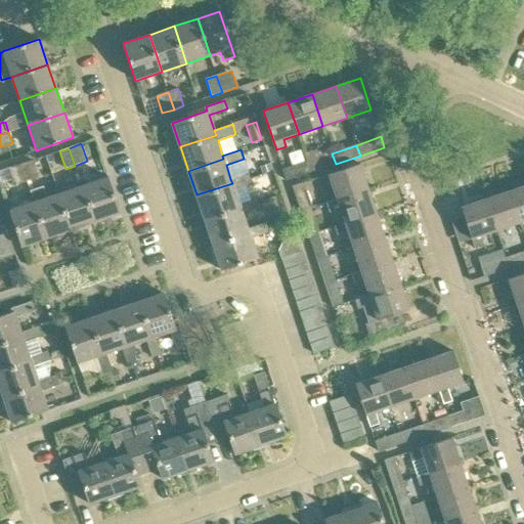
[(311,172),(336,164),(332,154),(307,162),(311,172)]
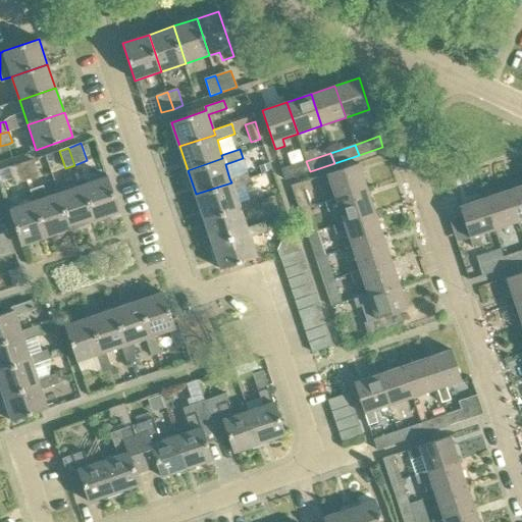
[(32,160),(19,164),(25,181),(38,177),(32,160)]
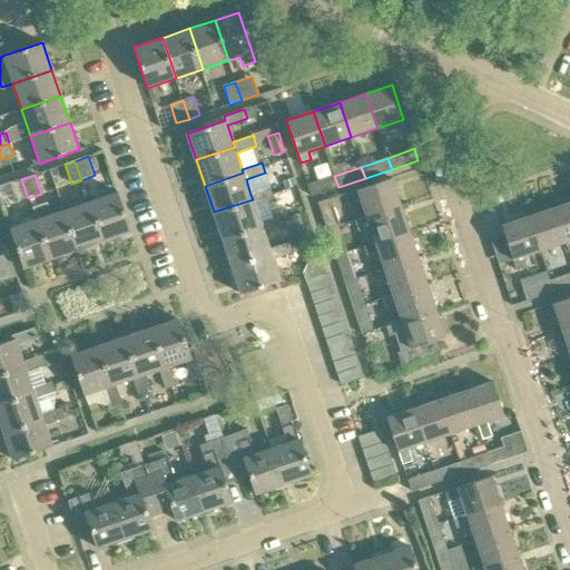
[(311,196),(338,187),(334,176),(307,185),(311,196)]
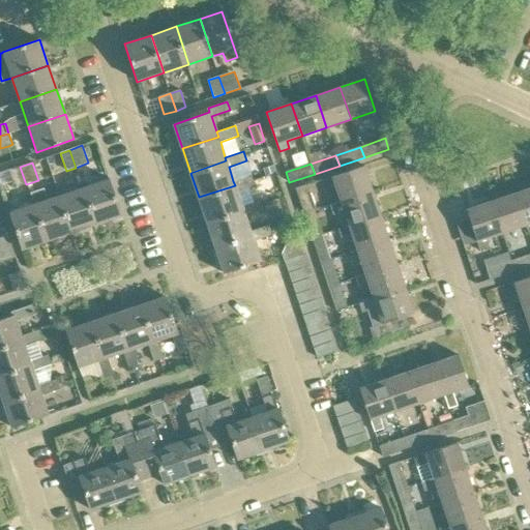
[(341,201),(373,190),(364,166),(332,177),(341,201)]
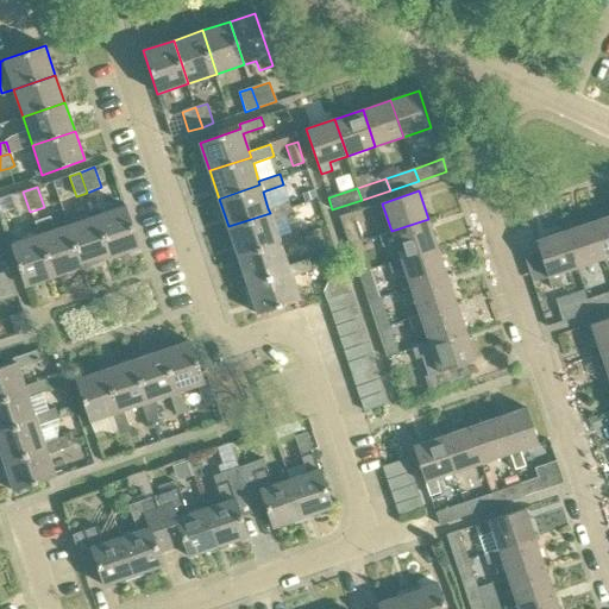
[(30,212),(23,192),(12,195),(19,214),(30,212)]
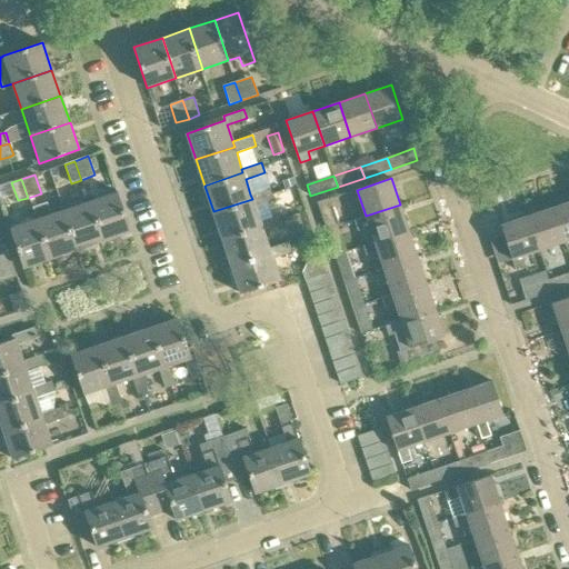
[(260,226),(259,220),(253,206),(273,199),(270,188),(250,195),(252,199),(213,211),(222,238),(260,226)]
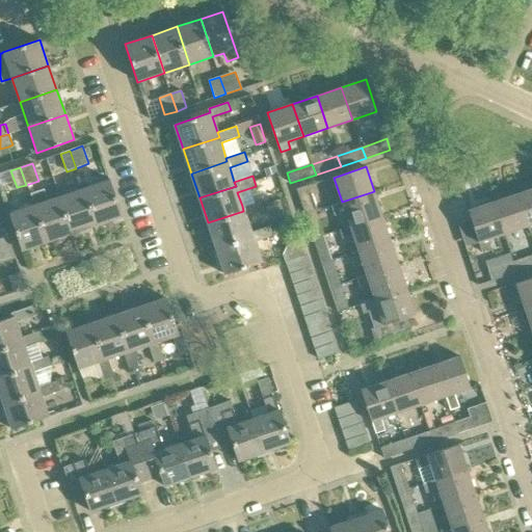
[(82,188),(95,223),(121,215),(108,180),(82,188)]
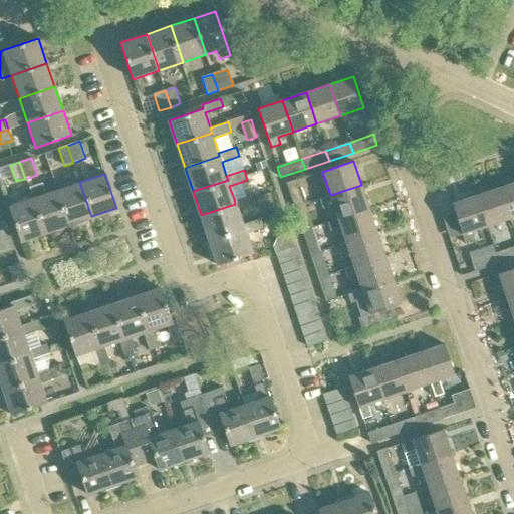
[(295,207),(306,204),(298,180),(287,183),(295,207)]
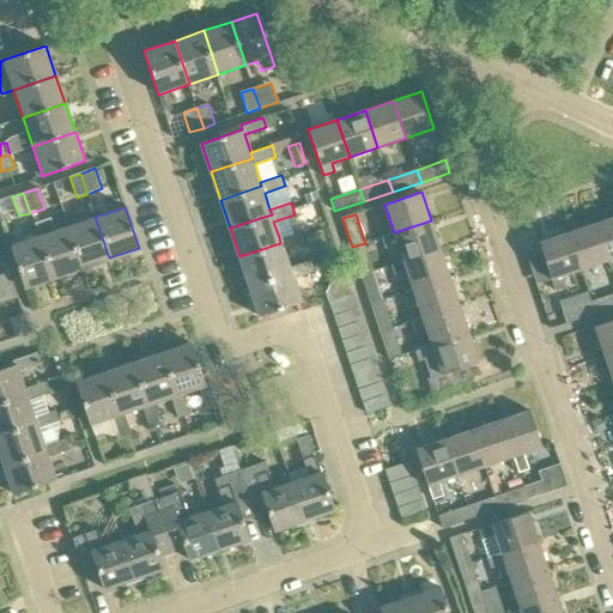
[(82,267),(109,258),(95,217),(67,226),(82,267)]
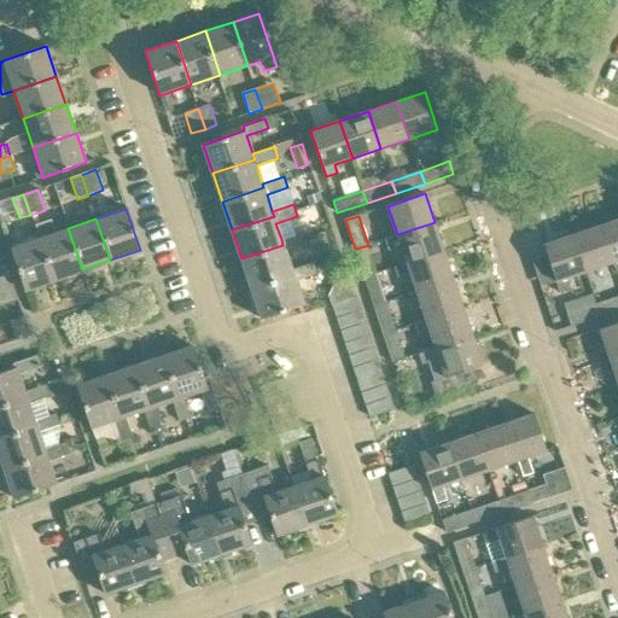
[(614,263),(617,261),(617,221),(604,227),(614,263)]
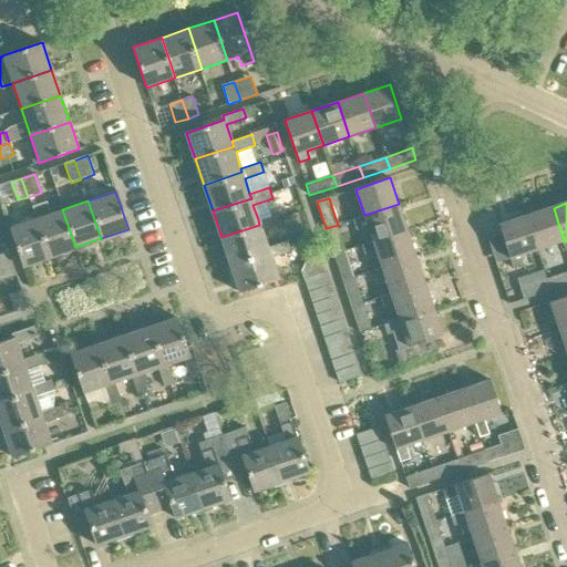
[(368,226),(373,241),(408,229),(399,204),(364,215),(352,219),(356,230),(368,226)]
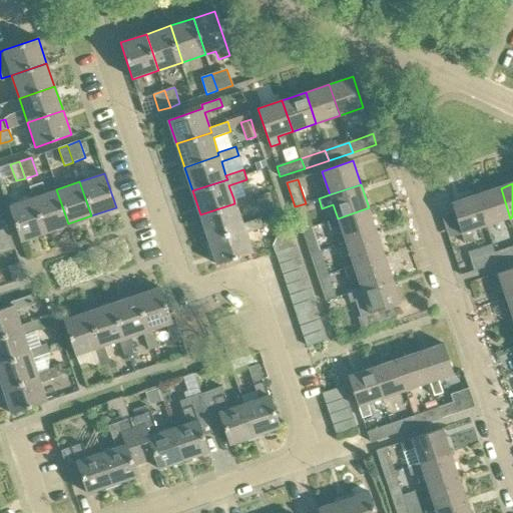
[(486,226),(510,218),(501,188),(477,196),(486,226)]
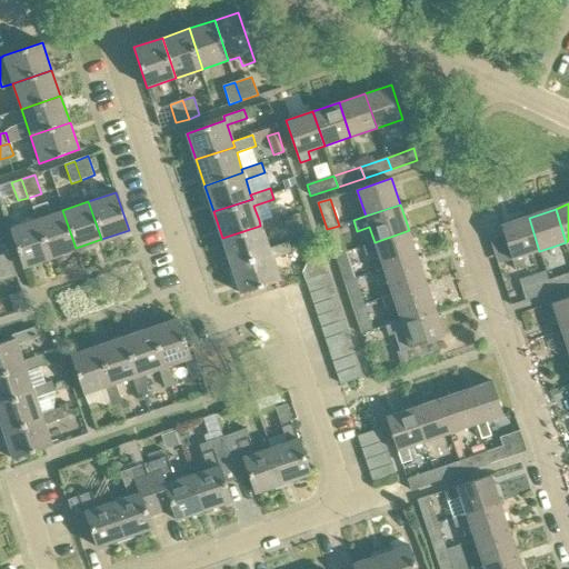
[(49,257),(76,248),(62,210),(36,219),(49,257)]
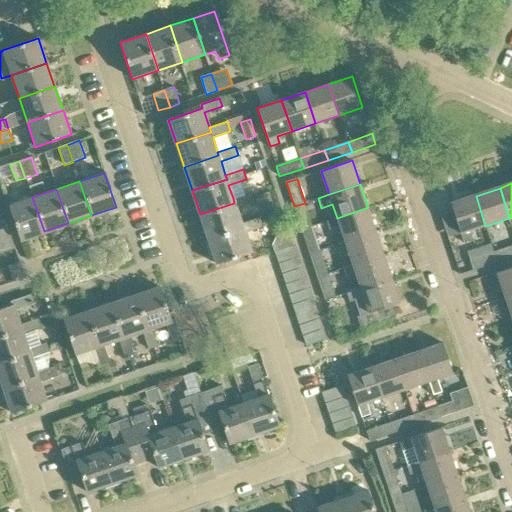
[(243,228),(241,223),(237,208),(254,202),(251,192),(233,198),(234,203),(200,214),(208,240),(243,228)]
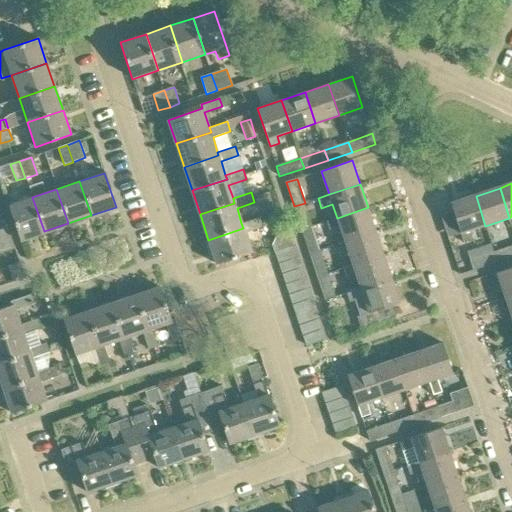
[(476,196),(452,204),(461,234),(460,234),(463,244),(472,241),(469,231),(485,226),(476,196)]
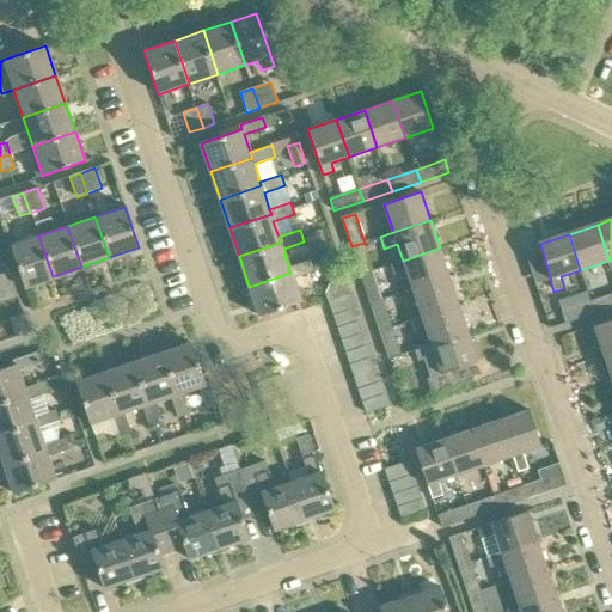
[(24,287),(53,276),(38,236),(10,245),(24,287)]
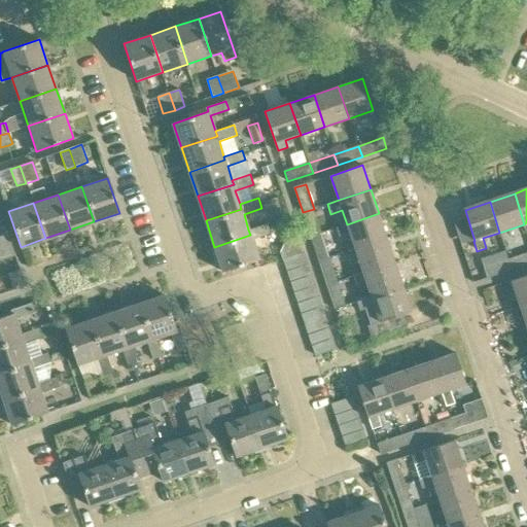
[(311,237),(321,233),(314,209),(303,212),(311,237)]
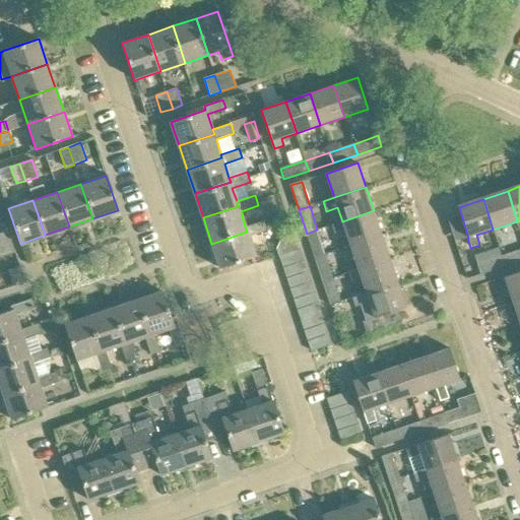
[(345,230),(350,245),(382,235),(374,210),(342,221),(331,225),(334,234),(345,230)]
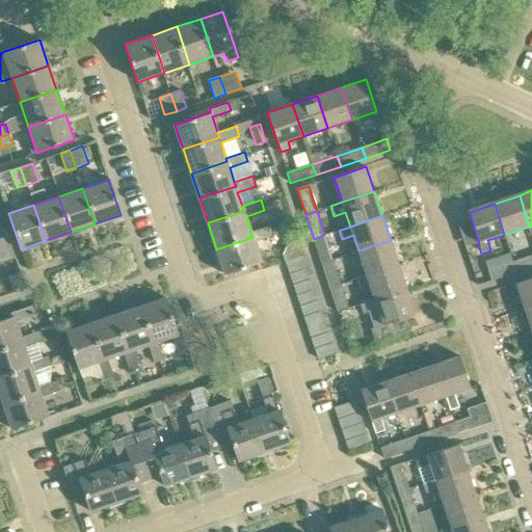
[(0,222),(0,235),(8,233),(5,221),(0,222)]
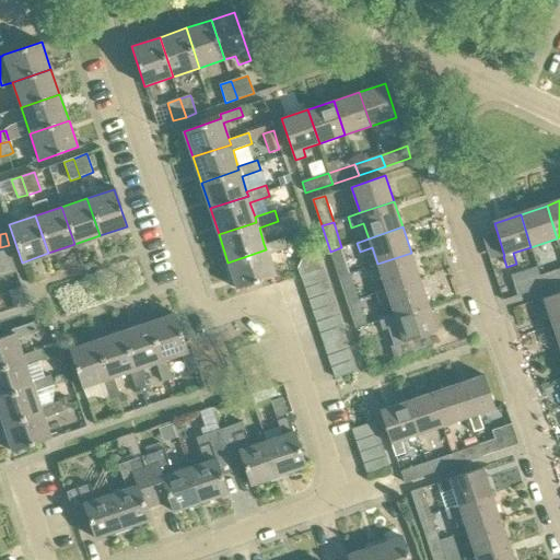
[(266,249),(228,263),(236,289),(275,276),(267,254),(287,247),(283,237),(264,244),(266,249)]
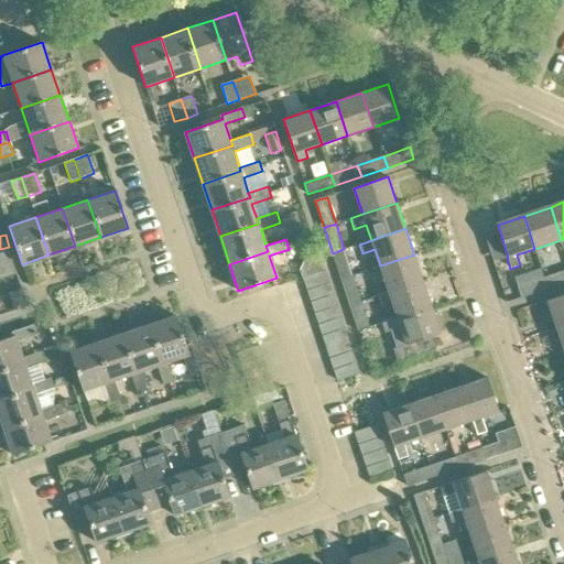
[(342,279),(353,275),(344,249),(333,253),(342,279)]
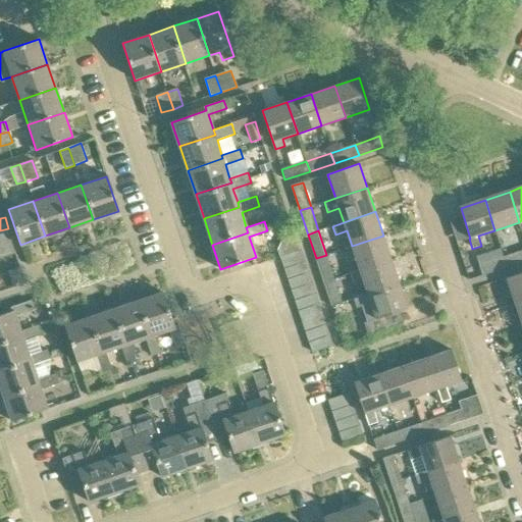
[(0,246),(11,243),(8,233),(0,236),(0,246)]
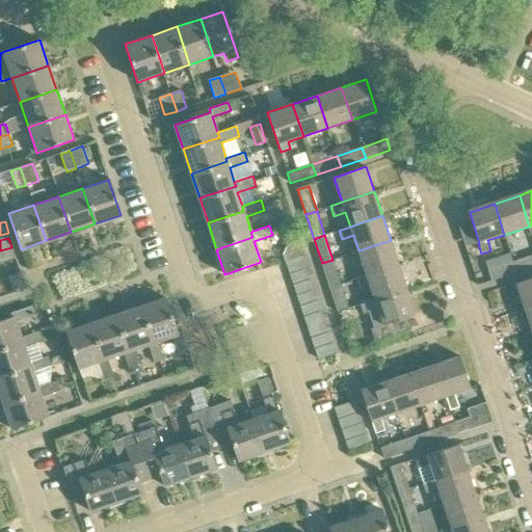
[(358,250),(367,275),(399,264),(391,240),(358,250)]
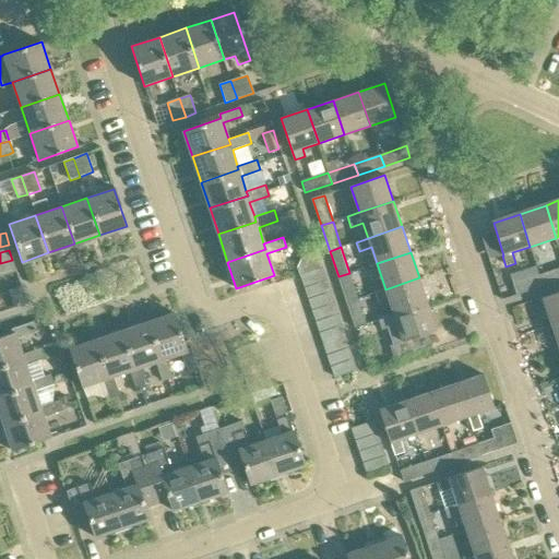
[(0,277),(16,272),(12,260),(0,263),(0,277)]
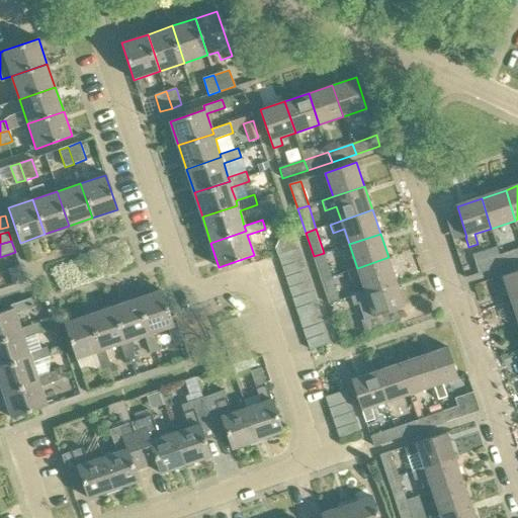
[(503,266),(517,260),(517,248),(500,255),(503,266)]
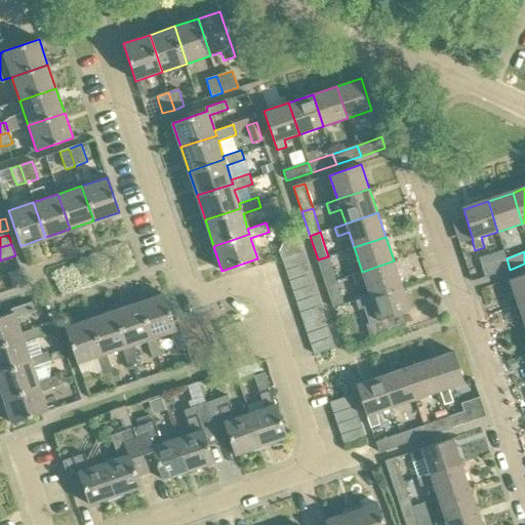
[(284,271),(307,263),(304,252),(281,259),(284,271)]
